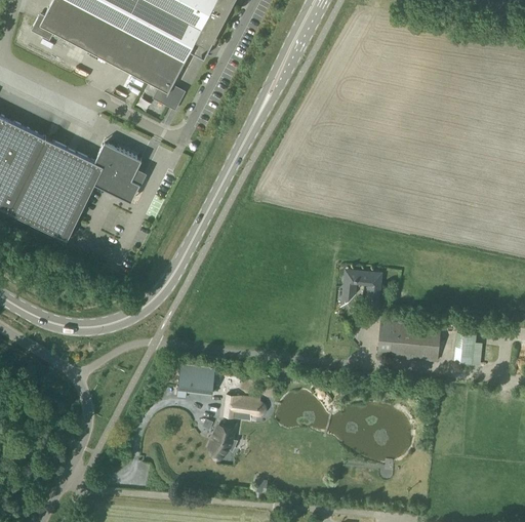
[(53,0),(45,17),(43,16),(39,18),(33,30),(34,34),(46,40),(51,39),(53,34),(158,89),(154,97),(155,102),(172,111),(177,110),(184,96),(183,91),(172,86),(195,43),(204,48),(207,43),(212,45),(236,0),(53,0)]
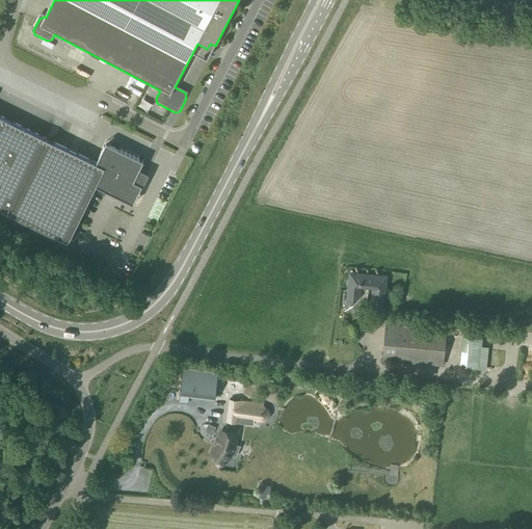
[(0,211),(68,245),(96,188),(133,206),(141,189),(144,183),(136,179),(139,173),(139,172),(143,163),(106,146),(96,165),(0,118),(0,211)]
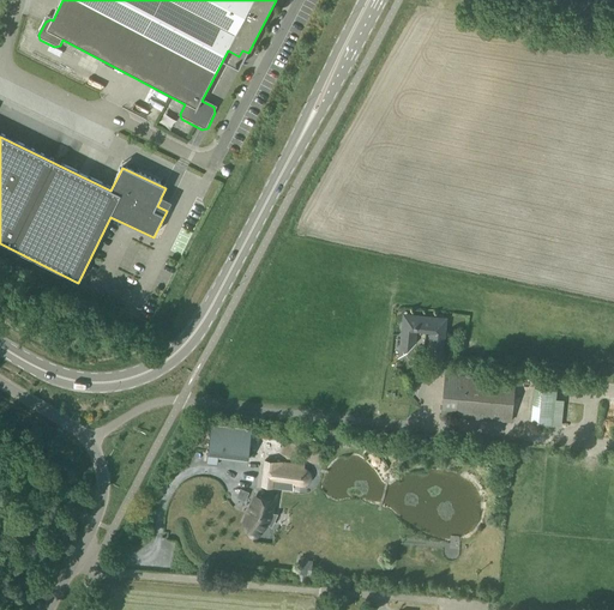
[(440,363),(445,322),(404,319),(401,358),(413,349),(415,333),(432,334),(431,350),(440,363)]
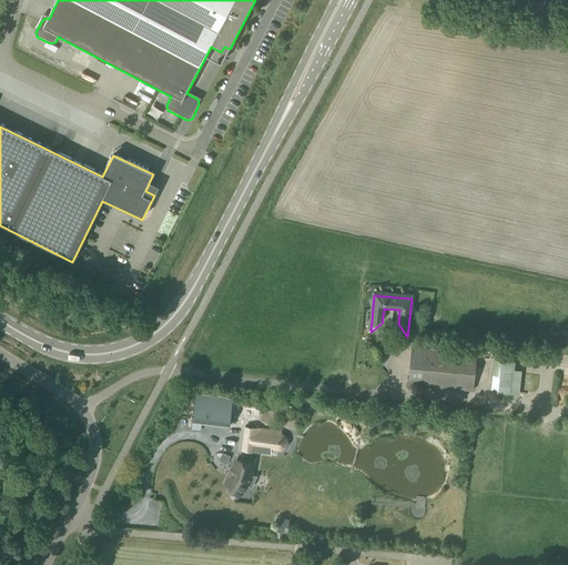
[(473,394),(477,355),(425,350),(426,342),(412,341),(412,349),(411,355),(407,387),(473,394)]
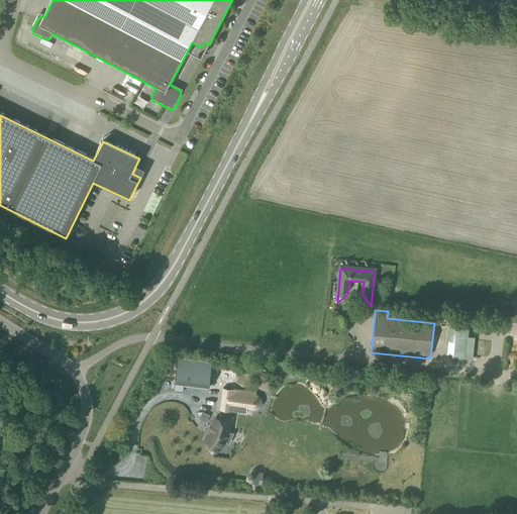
[(486,334),(487,323),(477,323),(476,334),(486,334)]
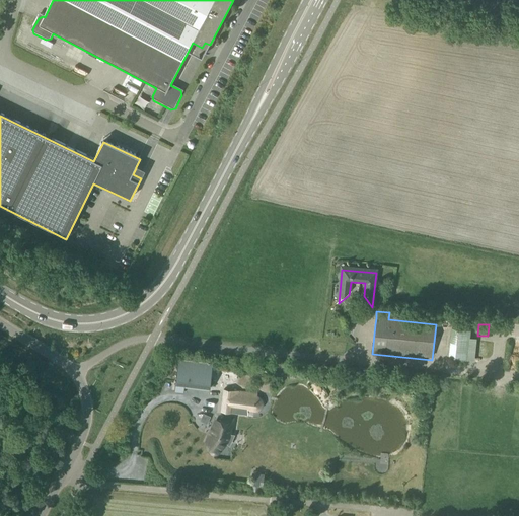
[(448,361),(466,363),(474,363),(476,342),(469,341),(470,333),(451,330),(448,361)]
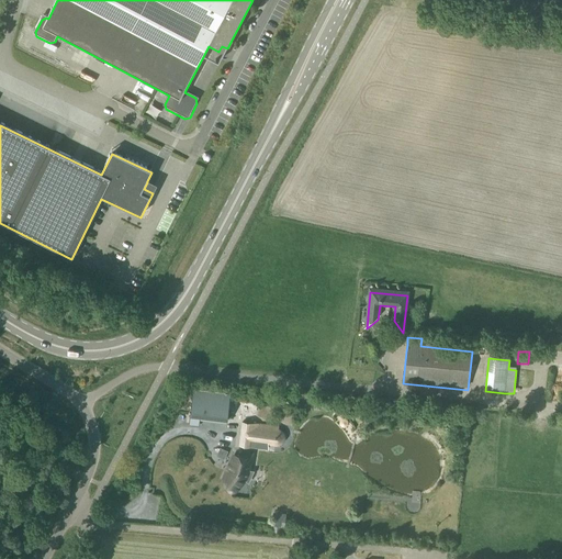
[(528,390),(531,377),(525,375),(521,388),(528,390)]
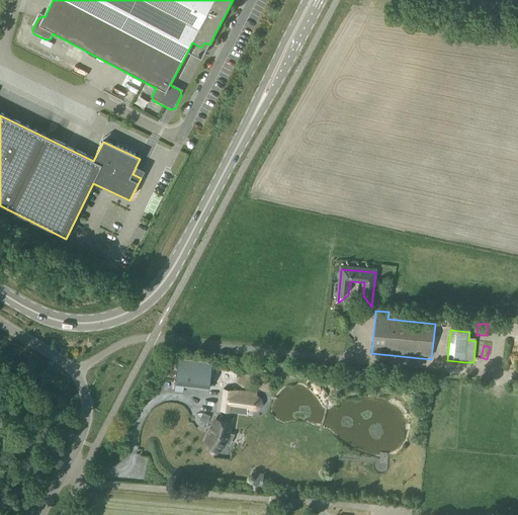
[(177,362),(174,394),(183,395),(183,388),(208,391),(211,366),(177,362)]
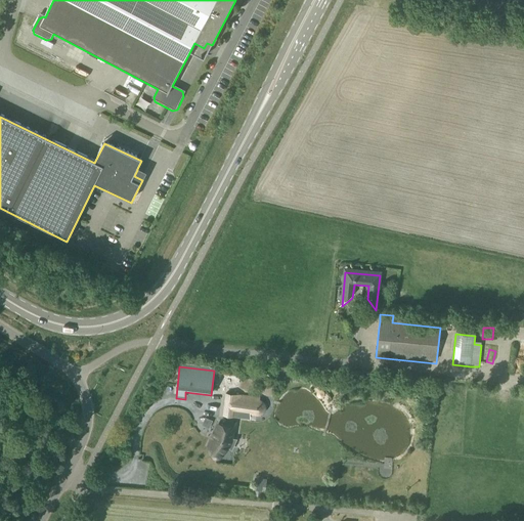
[(239,397),(224,395),(222,419),(237,420),(239,397)]
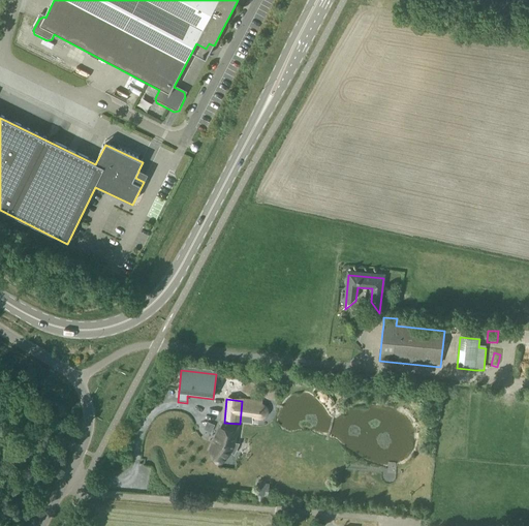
[(209,457),(213,461),(213,462),(212,462),(212,463),(212,464),(212,465),(212,466),(213,466),(213,467),(214,468),(215,469),(216,469),(217,469),(218,469),(219,469),(220,468),(221,468),(221,467),(228,459),(225,457),(229,447),(232,447),(234,437),(235,437),(236,432),(223,431),(223,435),(218,434),(214,443),(215,444),(213,447),(212,447),(209,457)]
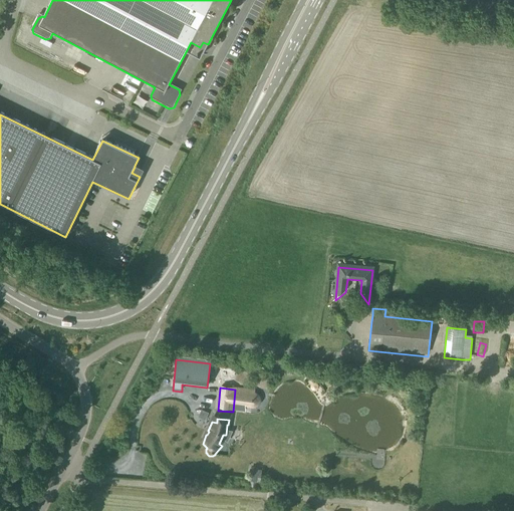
[(252,476),(252,483),(264,484),(265,478),(252,476)]
